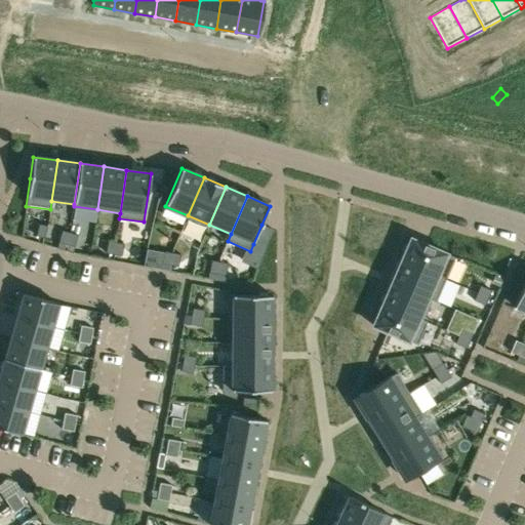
[(39,225),(36,236),(44,238),(47,227),(39,225)]
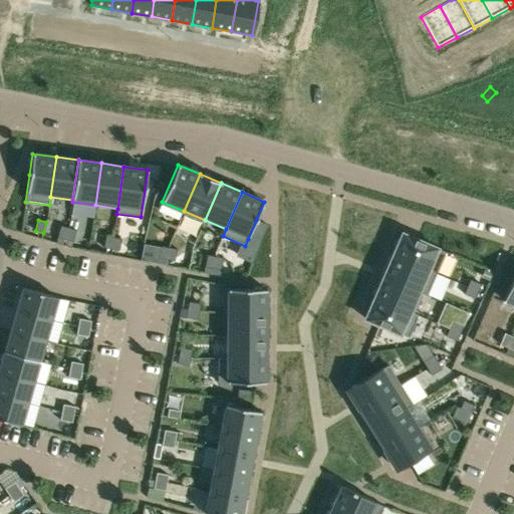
[(60,226),(57,236),(65,239),(68,228),(60,226)]
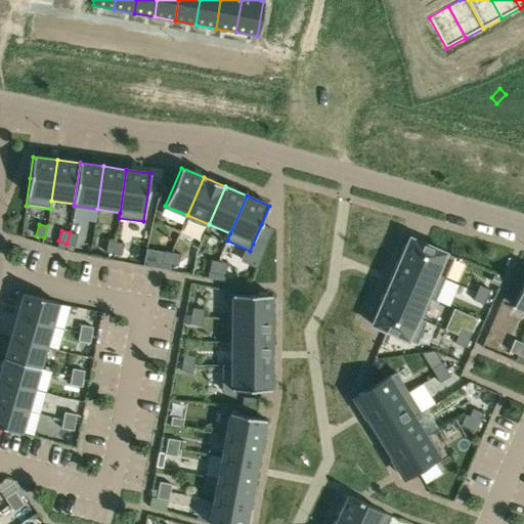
[(70,232),(67,244),(75,246),(78,234),(70,232)]
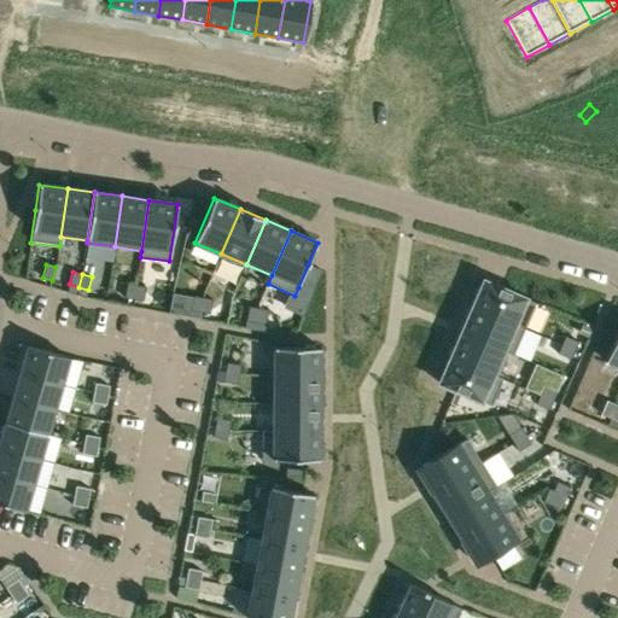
[(483,280),(472,307),(514,325),(526,298),(483,280)]
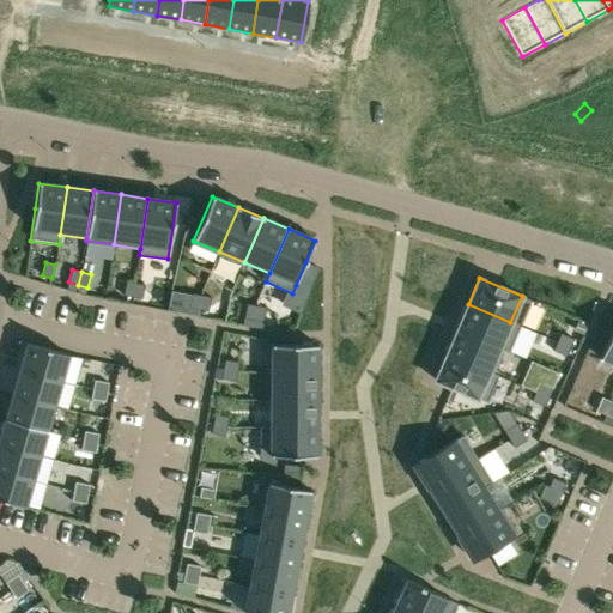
[(126,281),(123,296),(133,297),(135,284),(126,281)]
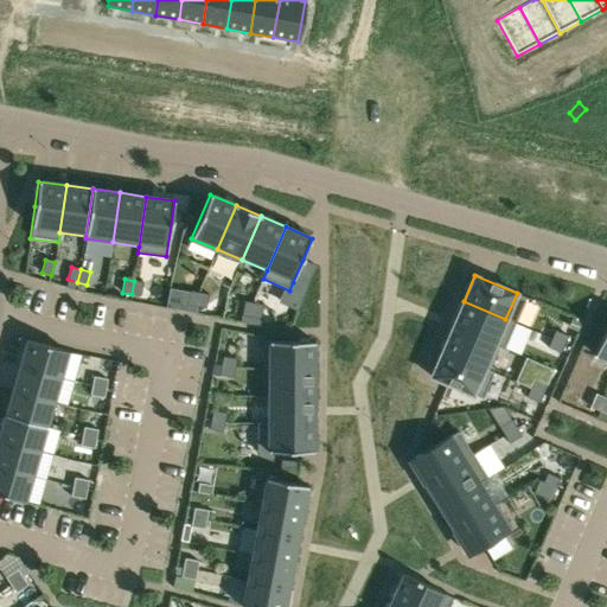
[(134,281),(132,294),(141,296),(144,282),(134,281)]
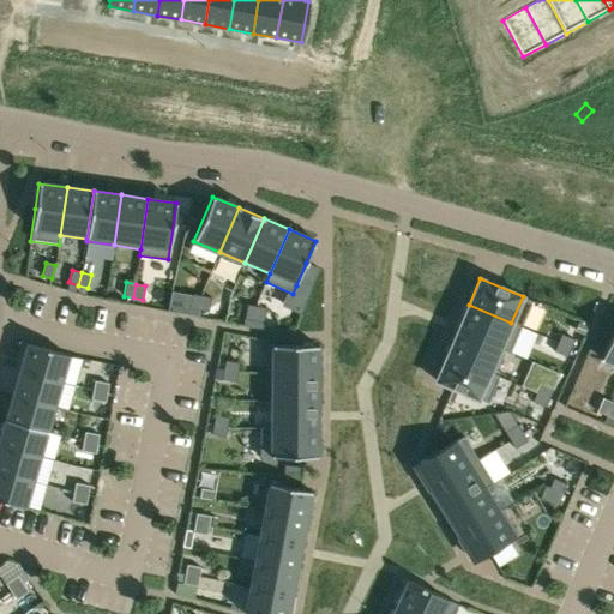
[(192,294),(190,307),(199,309),(202,296),(192,294)]
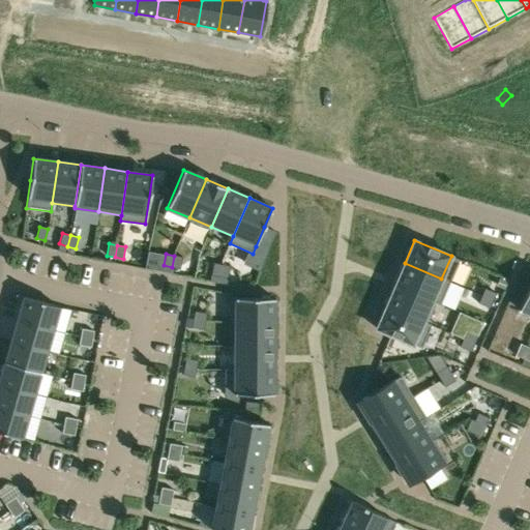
[(174,256),(172,267),(180,268),(182,257),(174,256)]
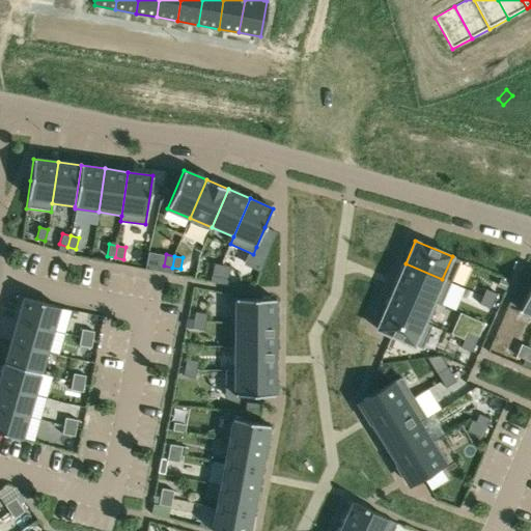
[(214,263),(212,276),(220,277),(222,264),(214,263)]
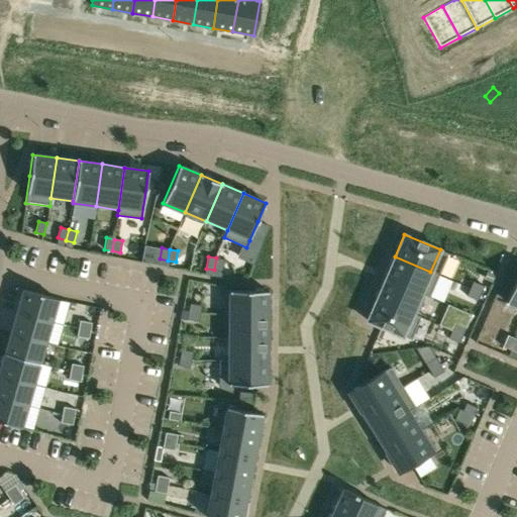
[(395,256),(386,278),(421,293),(430,272),(395,256)]
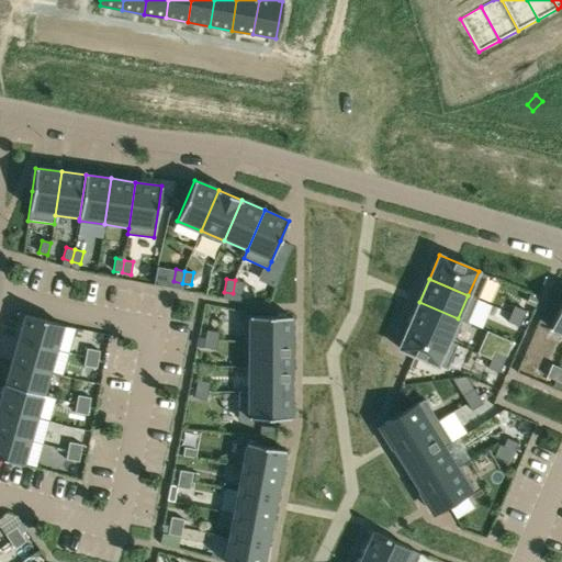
[(235,280),(233,293),(242,295),(244,282),(235,280)]
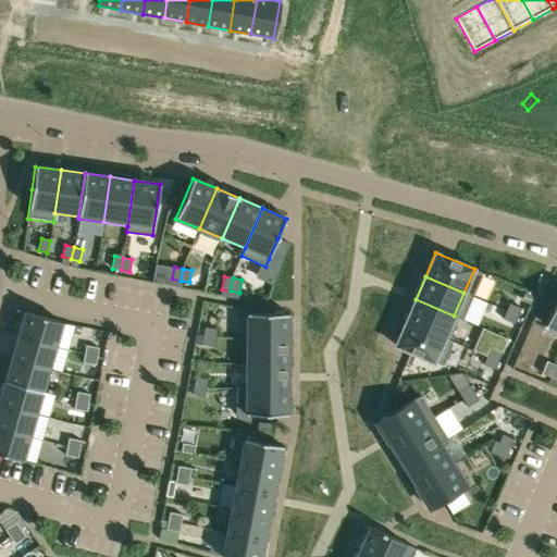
[(556,297),(545,324),(556,329),(556,297)]
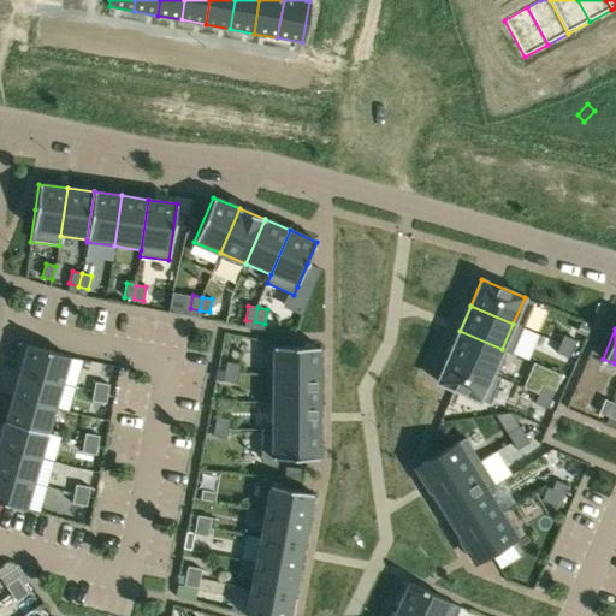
[(460,331),(449,356),(491,374),(502,349),(460,331)]
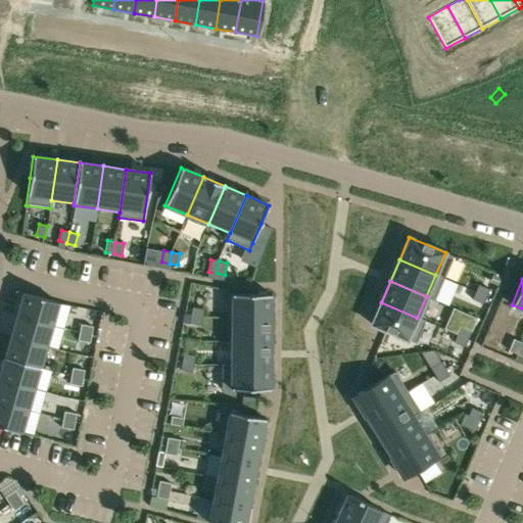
[(478,284),(475,291),(486,296),(489,289),(478,284)]
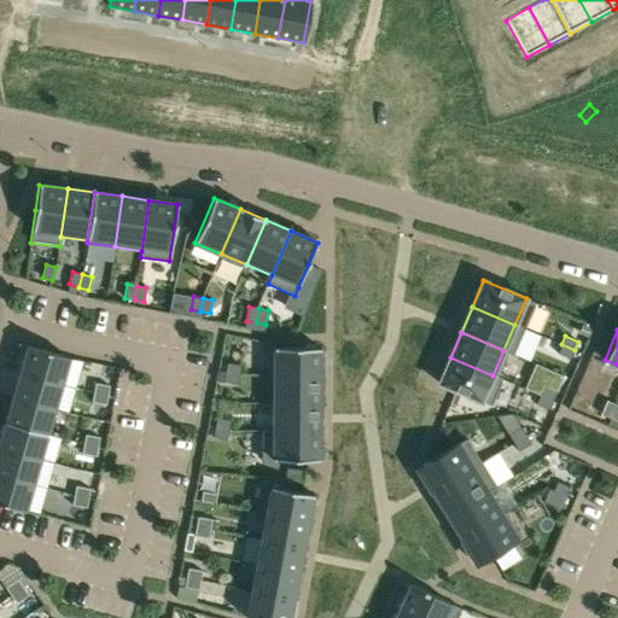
[(561,344),(558,354),(571,359),(575,350),(561,344)]
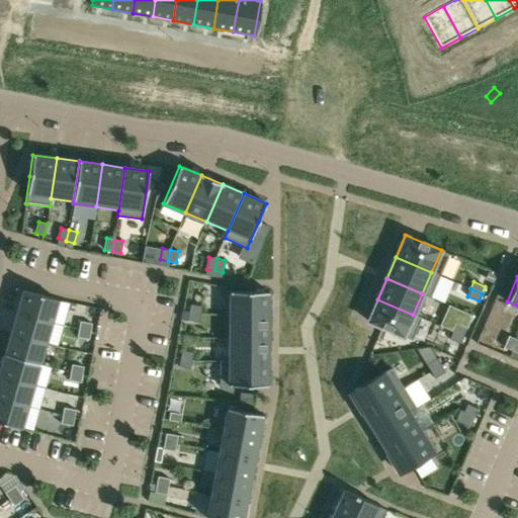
[(22,290),(16,312),(52,322),(58,300),(22,290)]
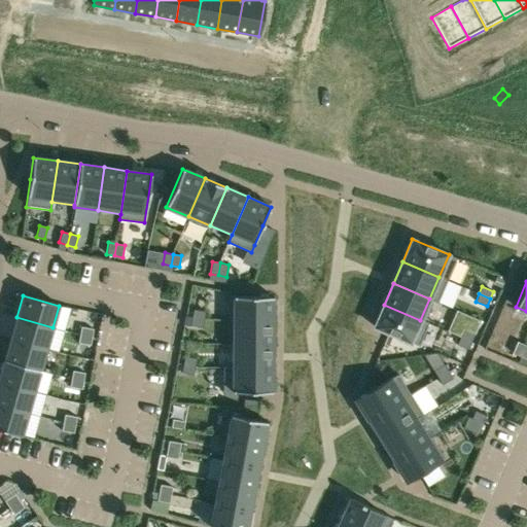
[(234,296),(234,320),(273,321),(273,296),(234,296)]
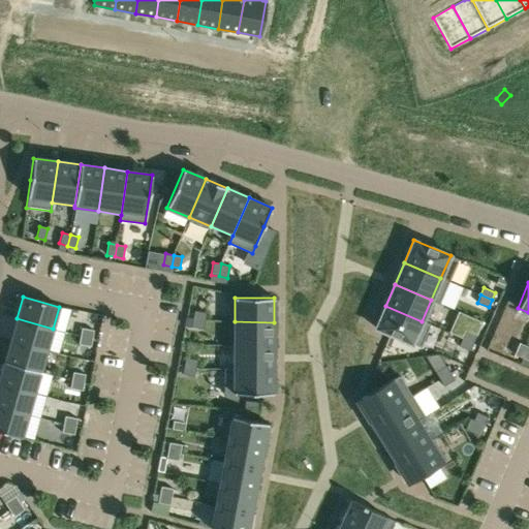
[(385,306),(375,329),(412,344),(422,321),(385,306)]
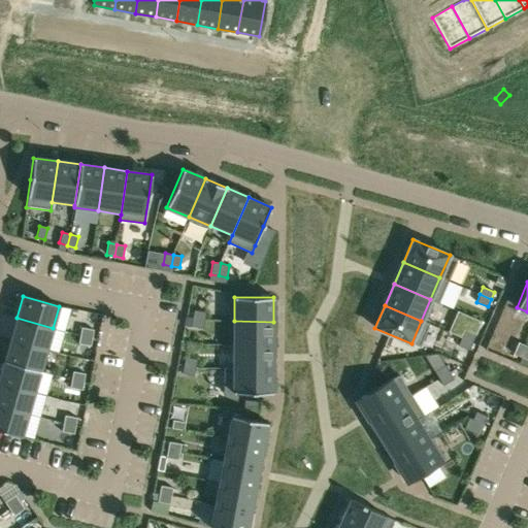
[(194,315),(193,323),(196,323),(203,324),(205,325),(206,317),(194,315)]
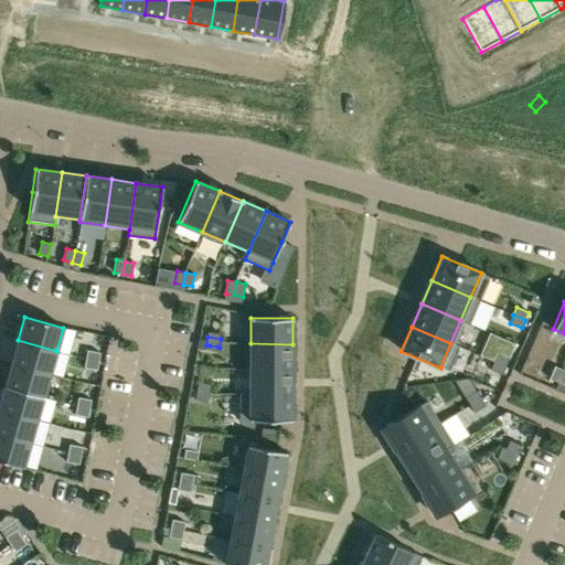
[(18,340),(11,363),(50,374),(56,351),(18,340)]
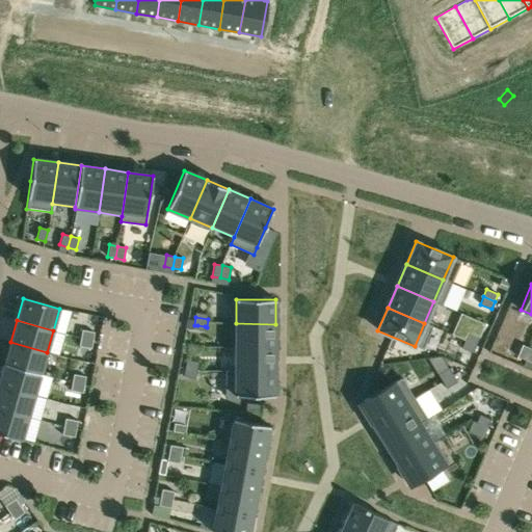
[(236,323),(236,347),(275,348),(275,324),(236,323)]
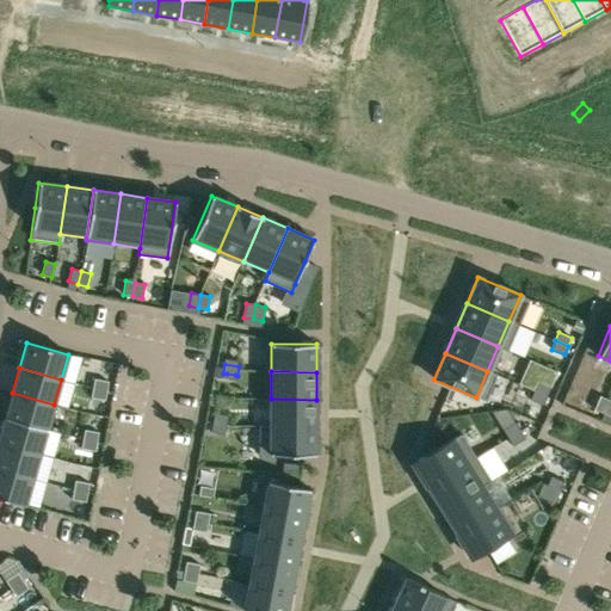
[(223,374),(221,382),(235,386),(238,376),(235,375),(227,374),(223,374)]
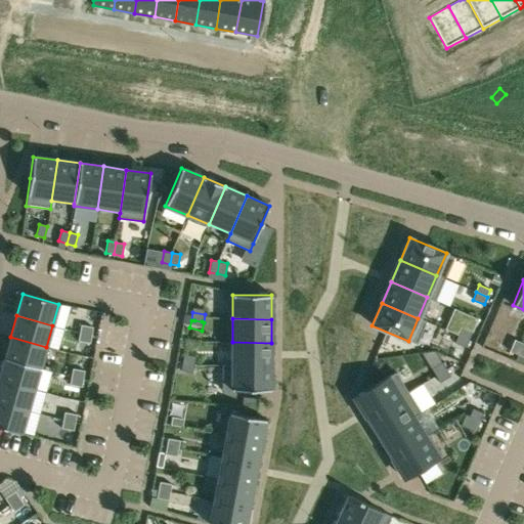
[(81,325),(79,334),(91,336),(93,328),(81,325)]
